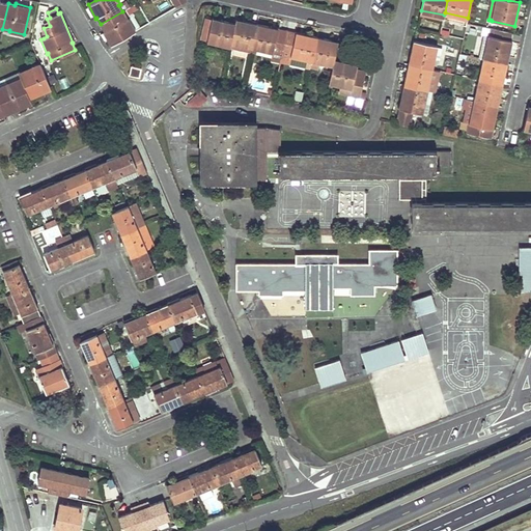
[(444,15),(421,10),(420,16),(443,21),(444,15)]
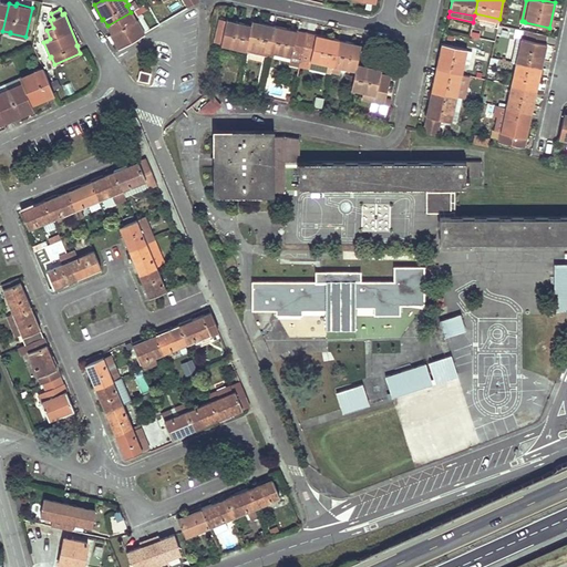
[(131,12),(107,26),(112,32),(111,33),(119,48),(145,32),(136,19),(135,20),(131,12)]
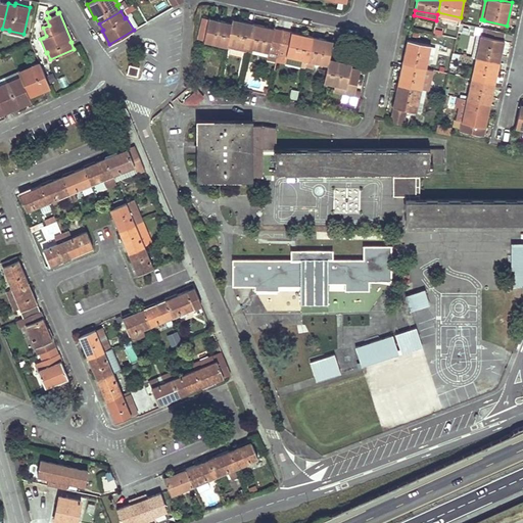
[(204,42),(227,47),(232,25),(208,18),(208,21),(201,20),(197,39),(204,41),(204,42)]
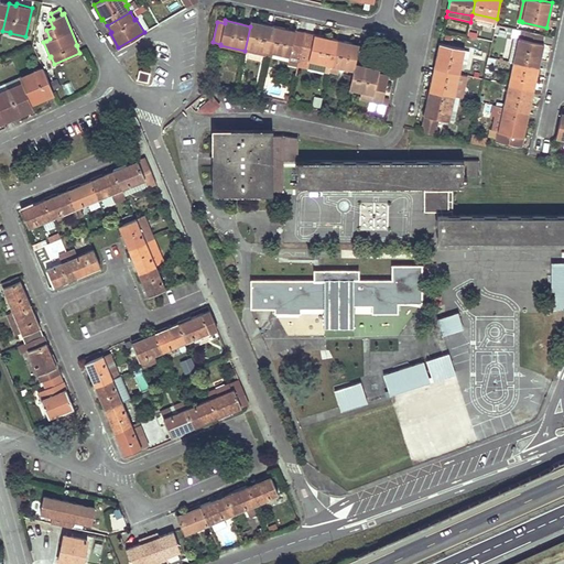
[(267,56),(273,26),(251,22),(250,26),(245,51),(245,52),(250,53),(262,56),(267,57),(267,56)]
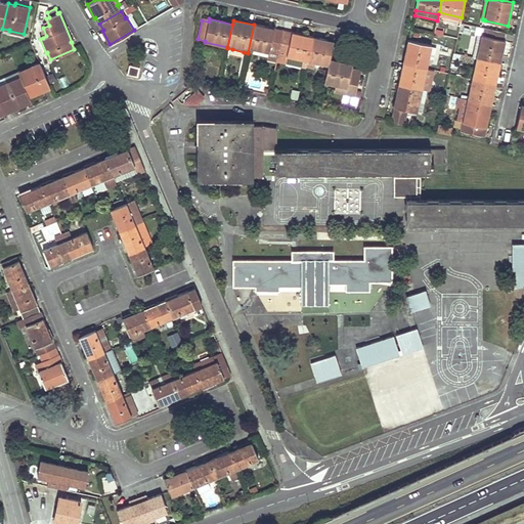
[(284,32),(254,25),(248,52),(253,53),(255,46),(269,49),(268,53),(278,55),(284,32)]
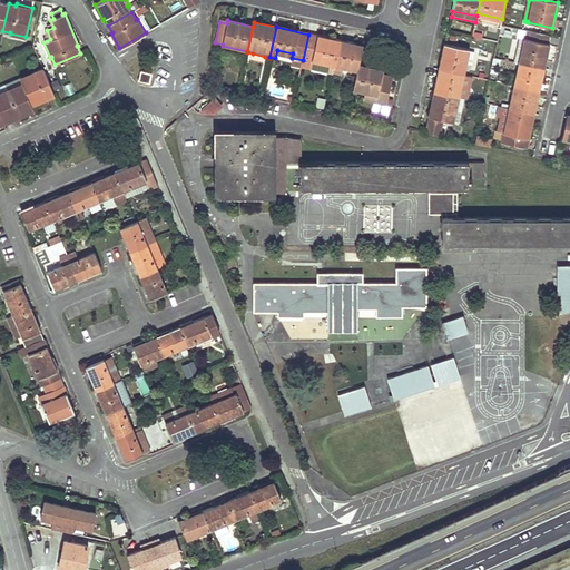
[(519,64),(522,65),(543,69),(549,45),(547,43),(549,37),(532,32),(518,29),(516,37),(521,38),(516,64),(519,64)]
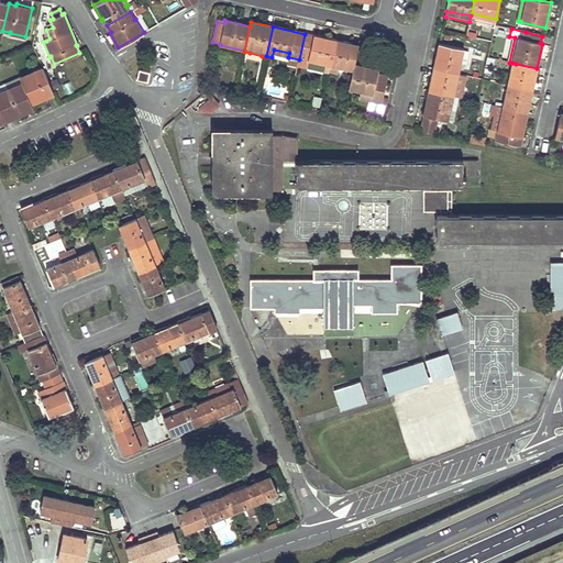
[(337,41),(305,34),(299,59),(309,62),(308,68),(329,74),(330,72),(337,41)]
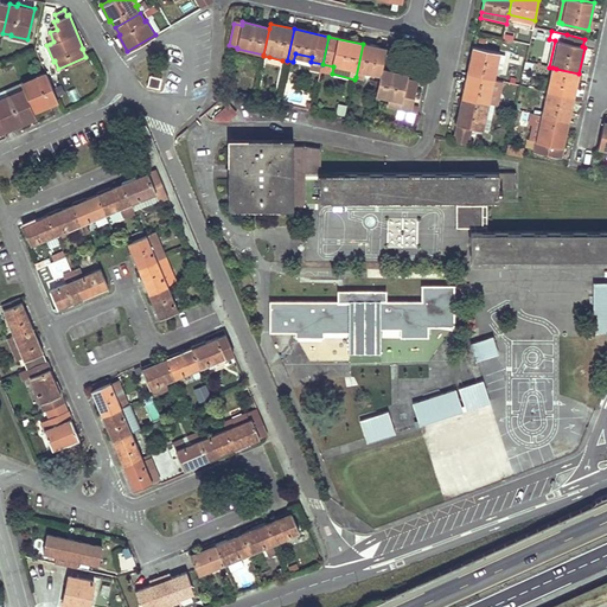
[(387,50),(363,44),(356,77),(360,78),(365,80),(368,70),(381,72),(382,69),(387,50)]
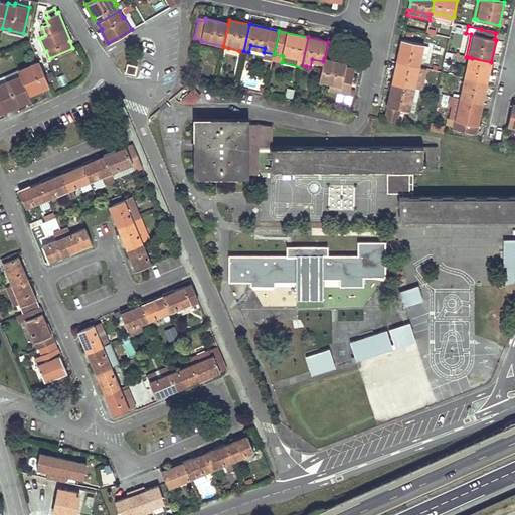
[(419,57),(420,57),(421,57),(426,59),(430,48),(425,47),(425,46),(401,41),(396,63),(417,68),(419,57)]
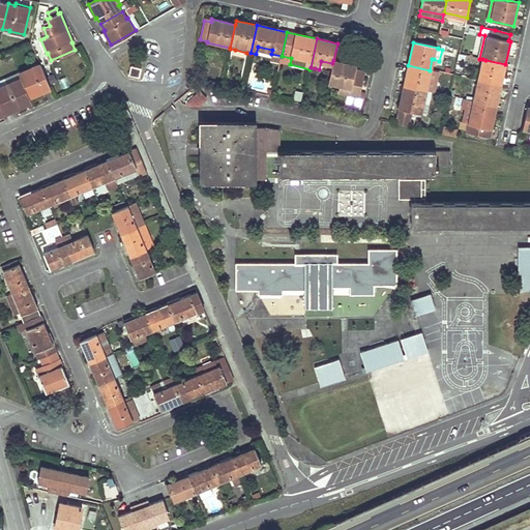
[(258,47),(256,54),(281,60),(282,56),(271,54),(272,50),(258,47)]
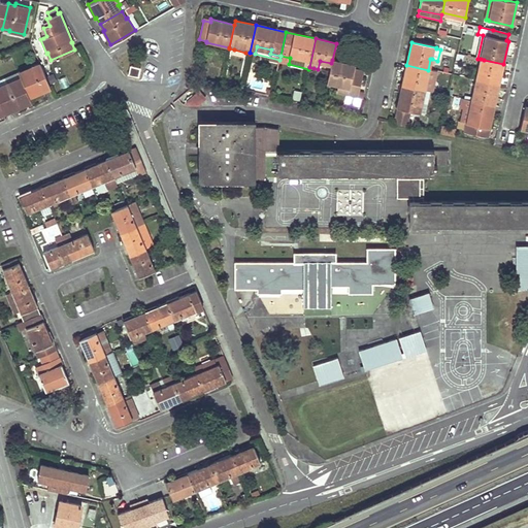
[(245,53),(234,50),(233,56),(244,59),(245,53)]
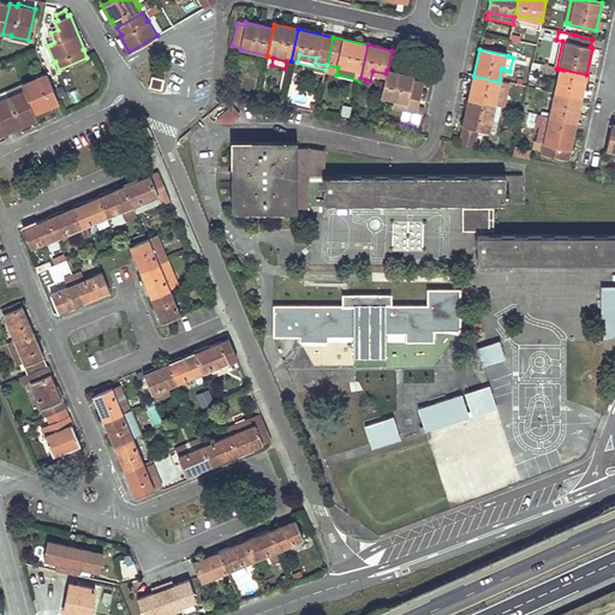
[(327,65),(326,70),(324,73),(335,76),(336,75),(338,67),(327,65)]
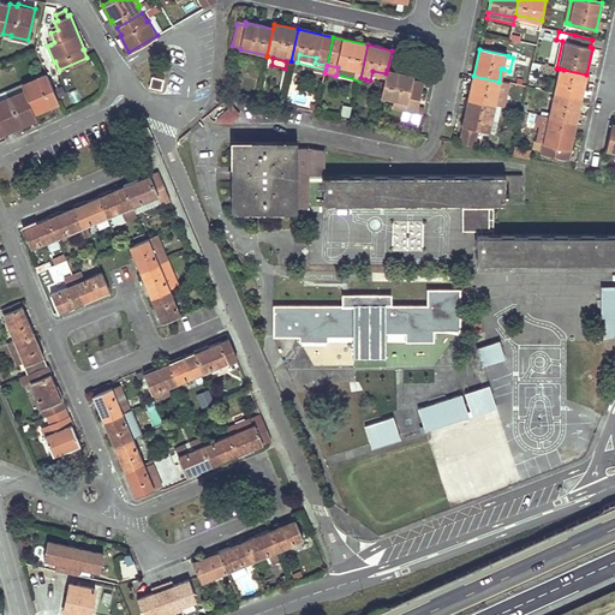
[(413,76),(387,70),(386,73),(381,99),(394,101),(392,108),(417,114),(423,84),(412,82),(413,76)]
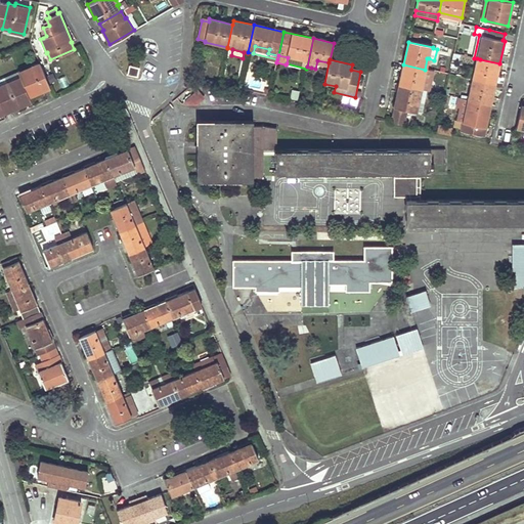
[(480,59),(476,80),(495,84),(499,63),(480,59)]
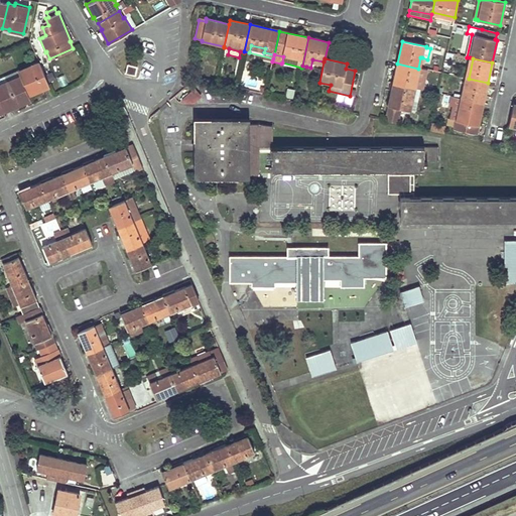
[(19,75),(28,96),(42,90),(42,89),(49,86),(39,62),(32,66),(31,65),(17,70),(19,75)]
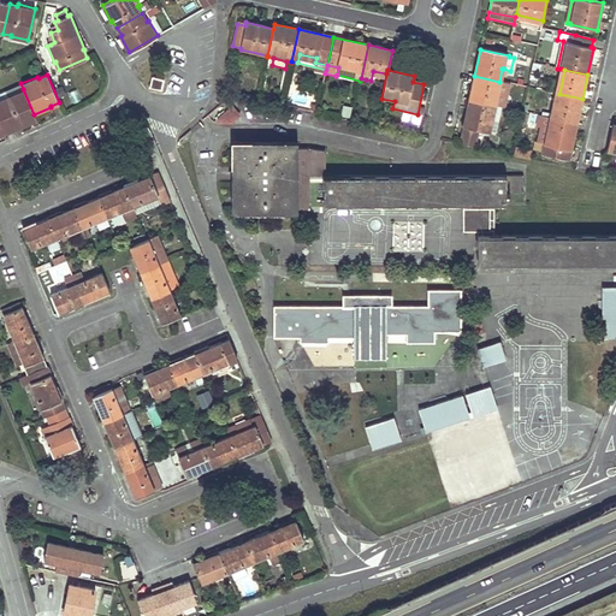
[(474,76),(469,100),(502,107),(507,83),(502,82),(499,82),(474,76)]
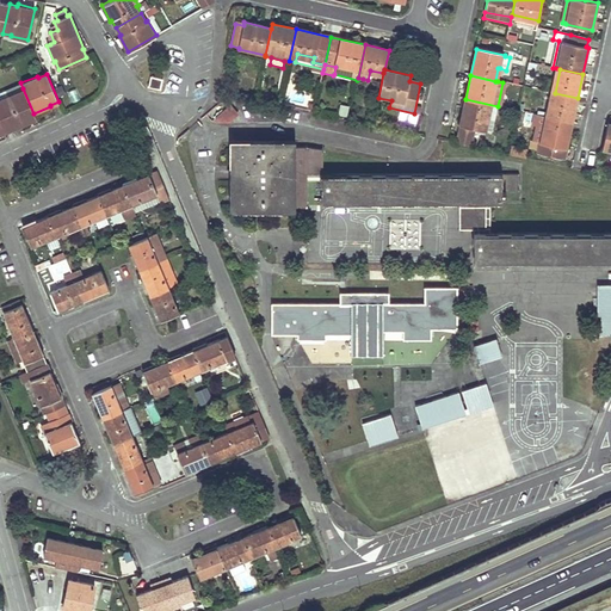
[(161,79),(149,76),(147,87),(159,90),(161,79)]
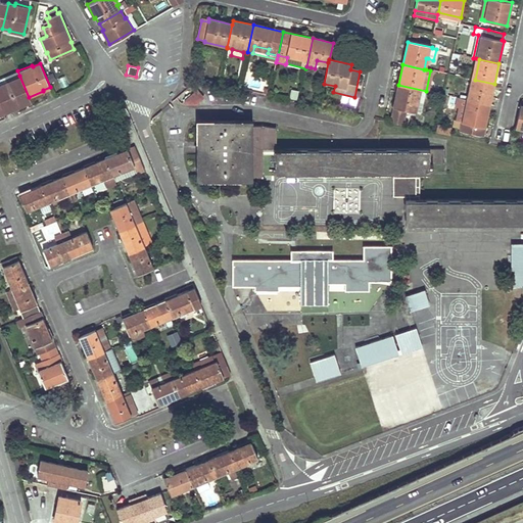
[(0,86),(0,89),(9,109),(16,106),(17,107),(31,101),(29,97),(19,76),(6,82),(7,83),(0,86)]
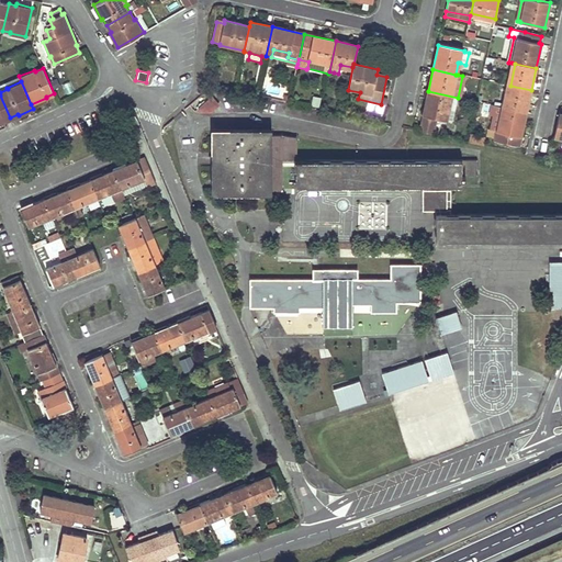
[(531,90),(510,86),(506,102),(504,101),(502,108),(527,113),(531,90)]
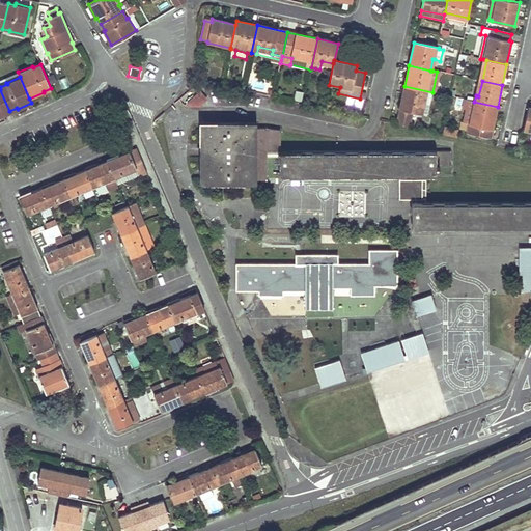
[(399,109),(400,109),(396,124),(411,128),(414,112),(423,114),(423,113),(427,114),(432,92),(404,86),(399,109)]
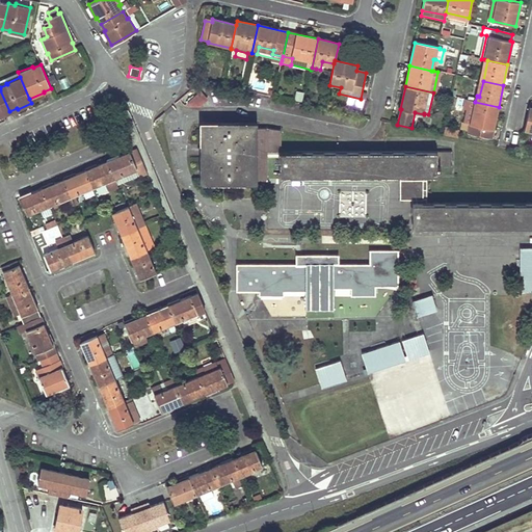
[(2,114),(9,111),(0,90),(0,116),(3,115),(2,114)]
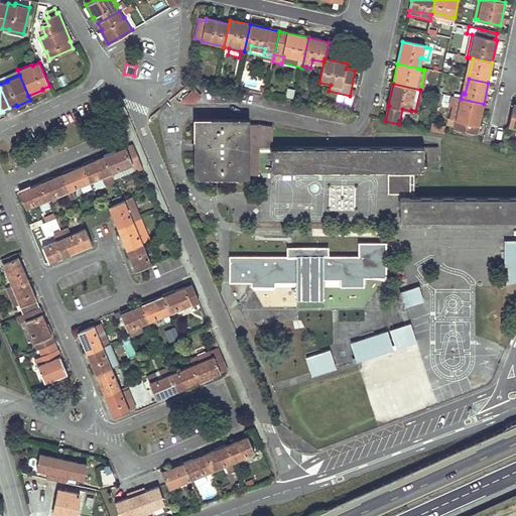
[(295,90),(288,89),(286,97),(293,98),(295,90)]
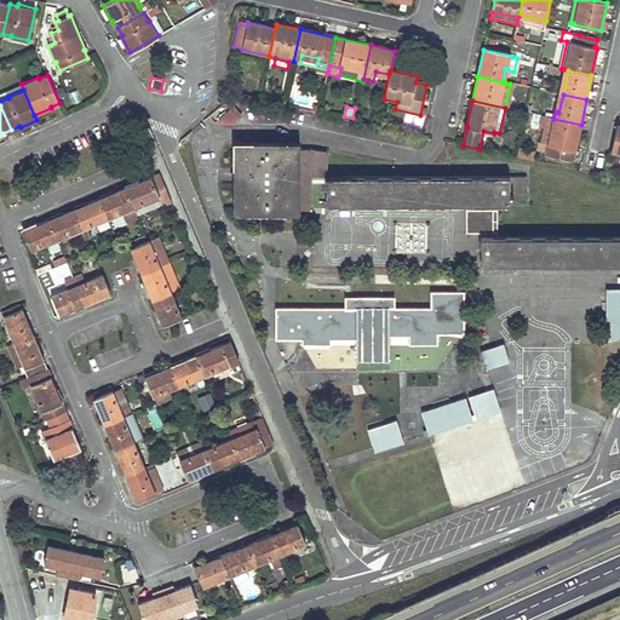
[(233,124),(242,116),(235,108),(219,121),(222,125),(233,124)]
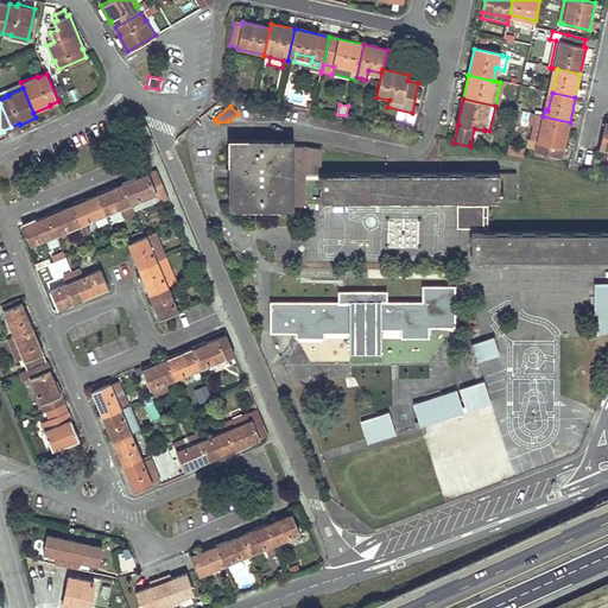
[(570,122),(543,116),(540,115),(534,141),(537,141),(534,152),(562,158),(570,122)]
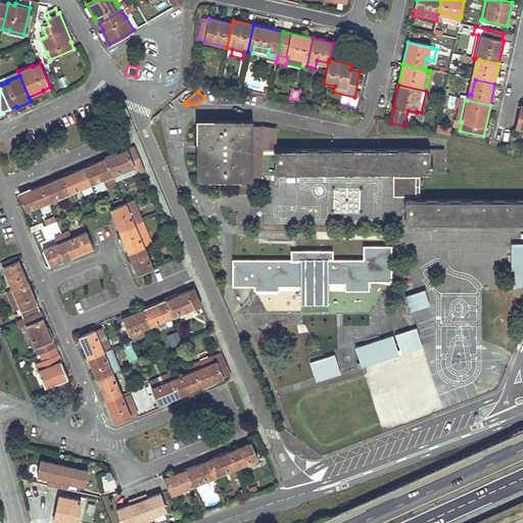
[(276,129),(263,127),(250,127),(250,124),(200,123),(200,178),(263,178),(263,149),(276,149),(276,129)]
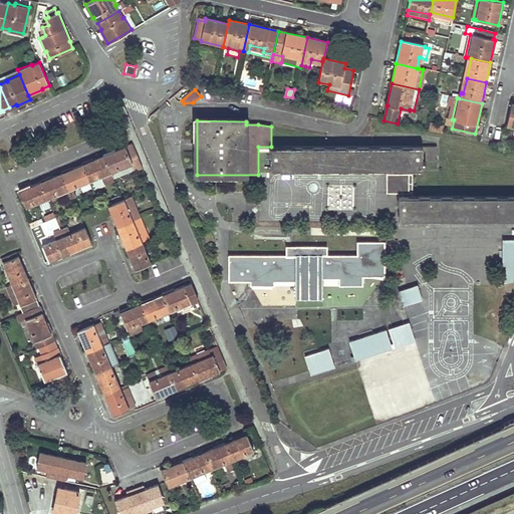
[(442,133),(443,124),(430,122),(429,132),(442,133)]
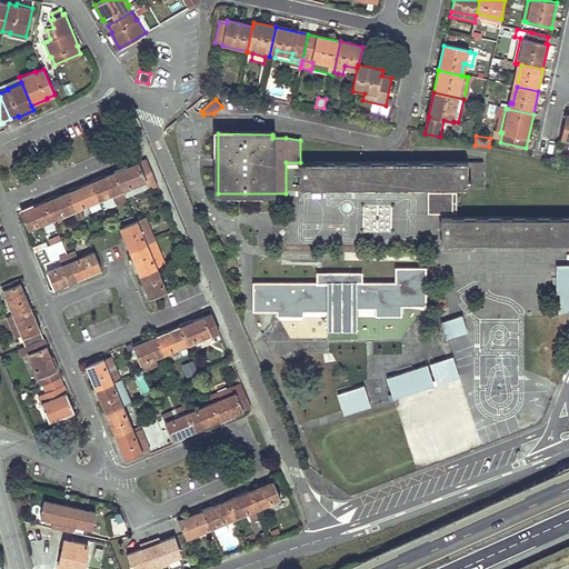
[(123,191),(146,182),(149,188),(149,190),(158,186),(147,160),(138,163),(126,168),(127,170),(117,173),(123,191)]
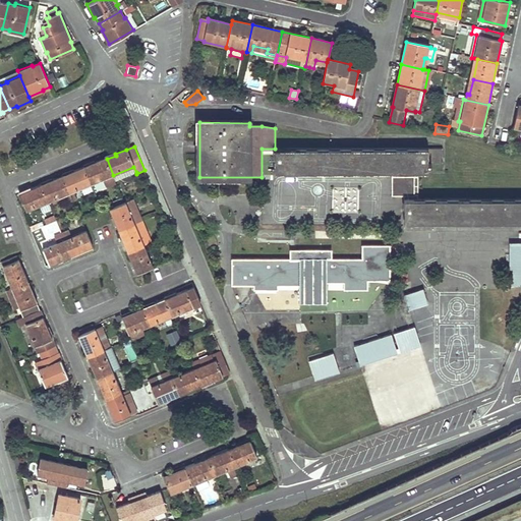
[(307,172),(307,149),(274,149),(274,172),(307,172)]
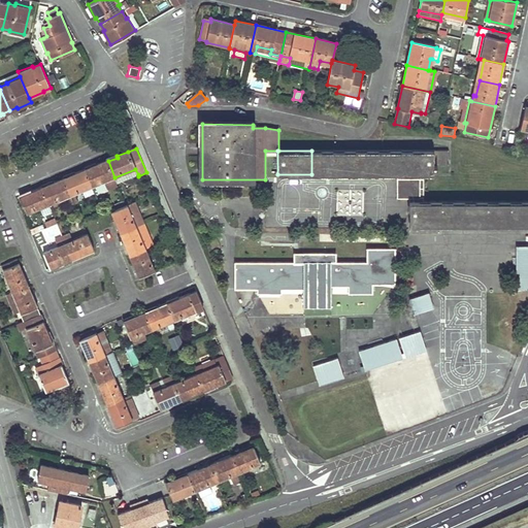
[(389,151),(311,151),(311,174),(389,174),(389,151)]
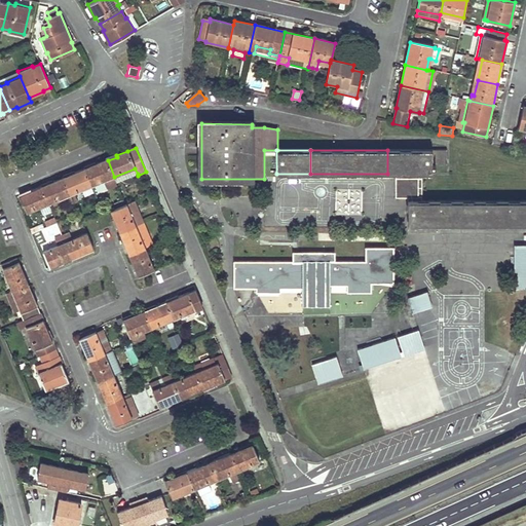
[(446,150),(387,150),(387,174),(431,174),(431,167),(436,167),(436,165),(446,165),(446,150)]
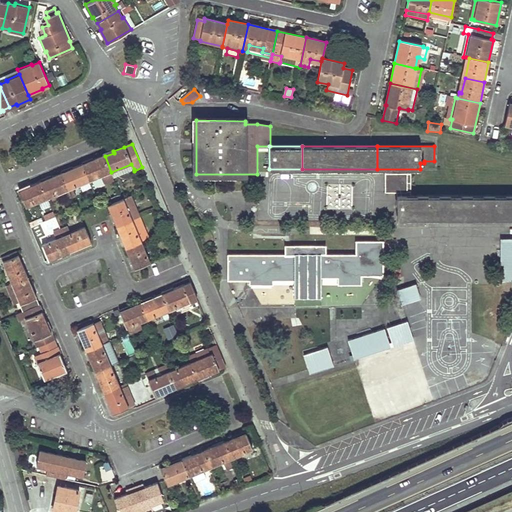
[(93,161),(83,165),(90,181),(111,172),(105,156),(104,155),(92,160),(93,161)]
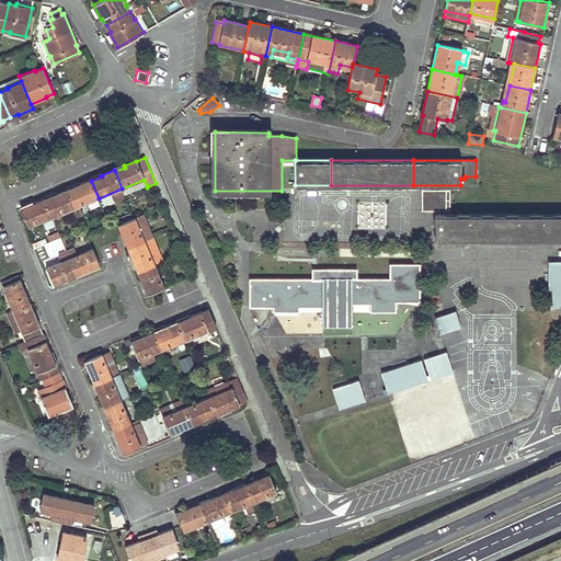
[(80,186),(68,191),(76,208),(99,198),(91,181),(91,180),(79,184),(80,186)]
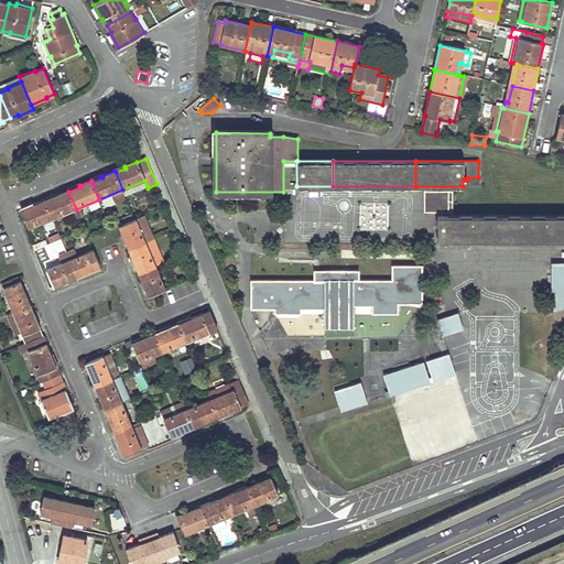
[(144,181),(122,190),(126,196),(148,186),(144,181)]
